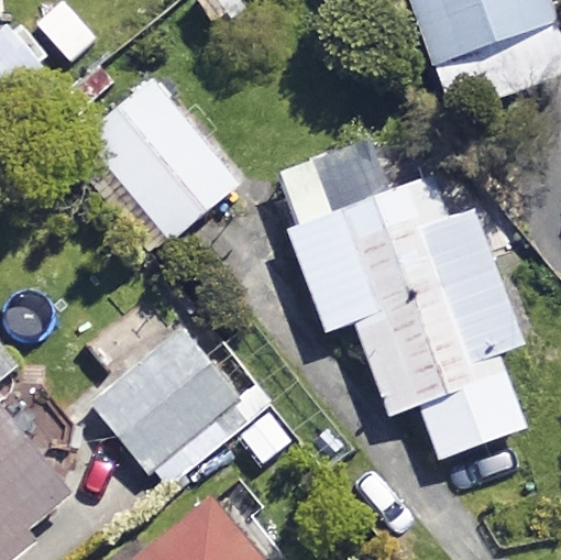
[(409,0),(450,110),(560,69),(560,45),(543,0),(409,0)]
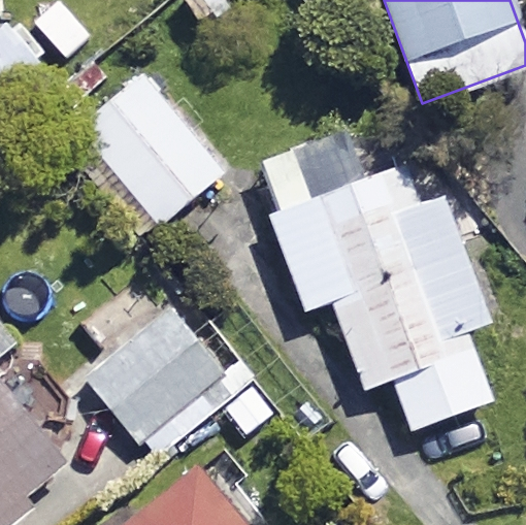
[(0,104),(38,74),(2,29),(0,30),(0,104)]
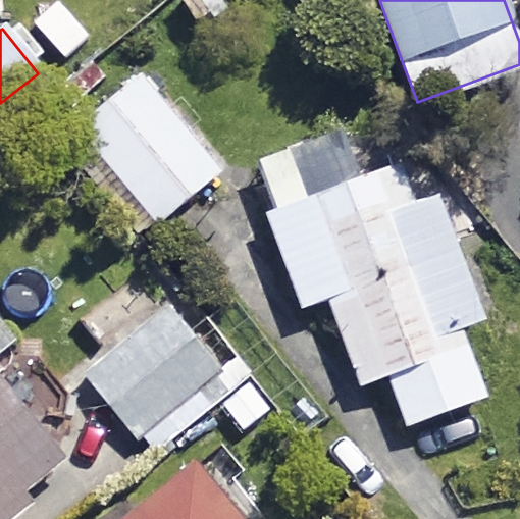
[(220,171),(143,74),(79,125),(156,222),(220,171)]
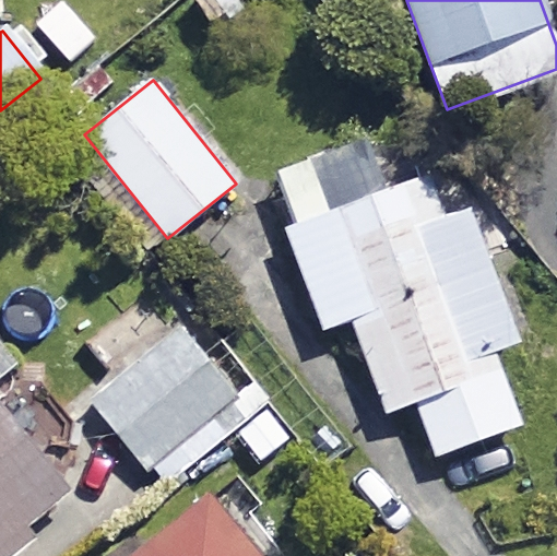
[(443,215),(411,125),(267,176),(321,329),(352,318),(384,413),(415,402),(435,457),(521,426),(494,349),(518,340),(470,205),(443,215)]
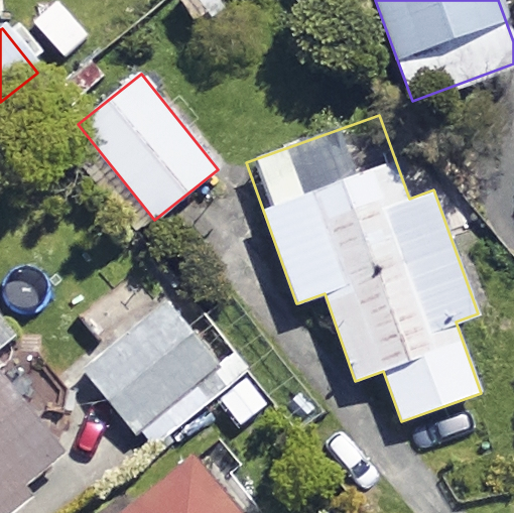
[(133,431),(149,419),(164,438),(210,402),(196,383),(216,368),(165,303),(83,367),(133,431)]
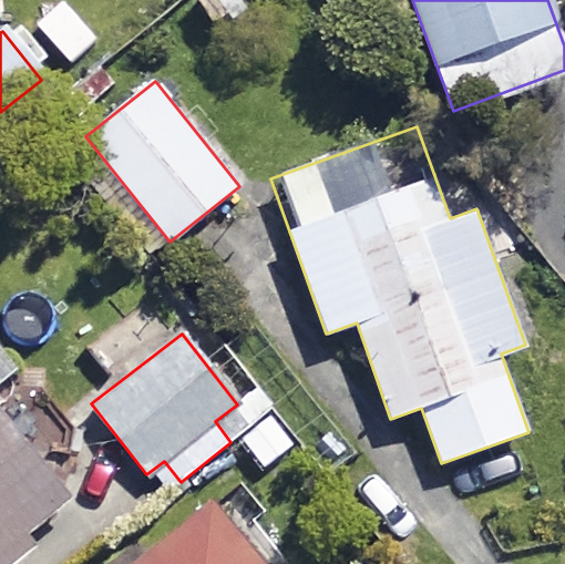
[(0,378),(16,367),(0,347),(0,555),(78,495),(0,397),(0,378)]
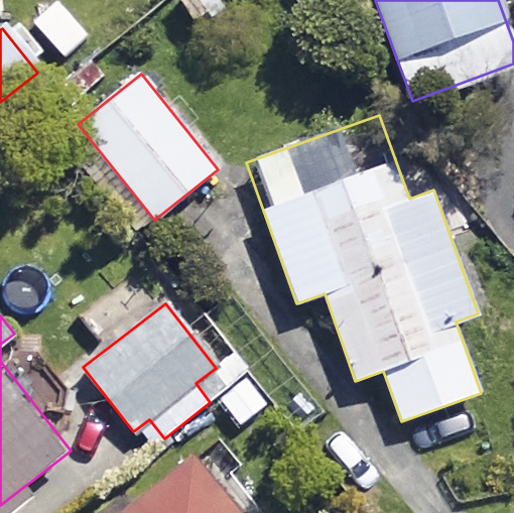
[(242,512),(188,447),(110,512),(242,512)]
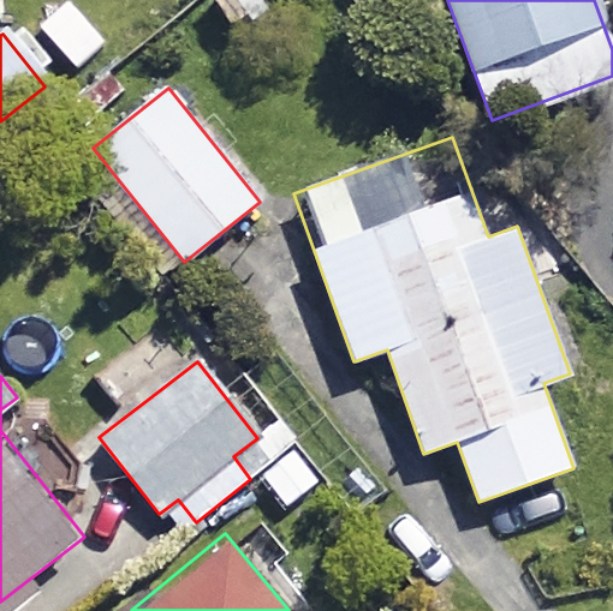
All buildings are outlined.
